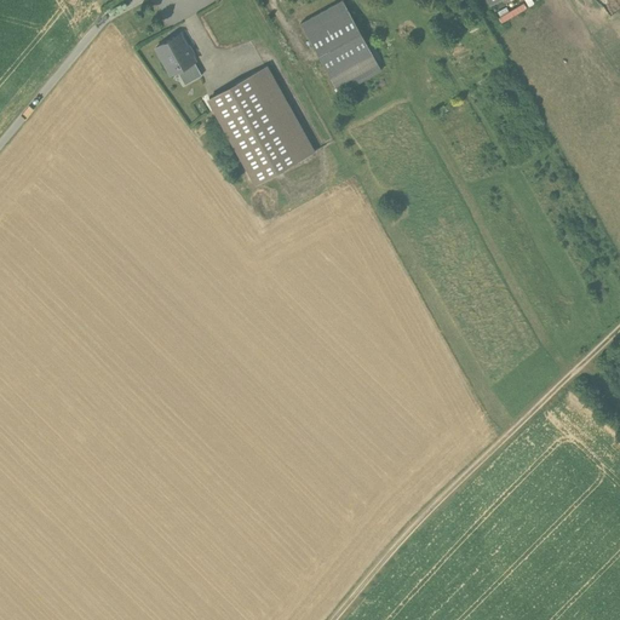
[(382,72),(343,1),(300,24),(339,95),(382,72)]
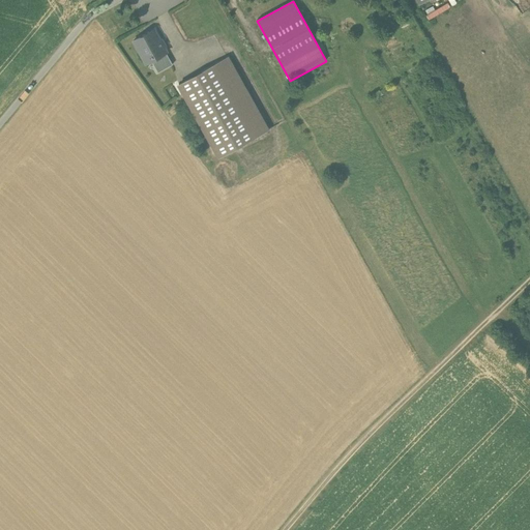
[(428,19),(450,8),(447,3),(425,13),(428,19)]
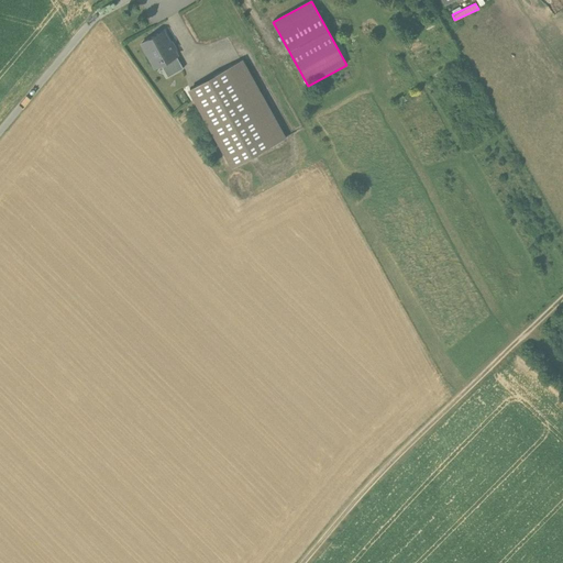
[(161,65),(176,57),(177,56),(163,32),(148,40),(154,50),(146,54),(155,68),(161,65)]
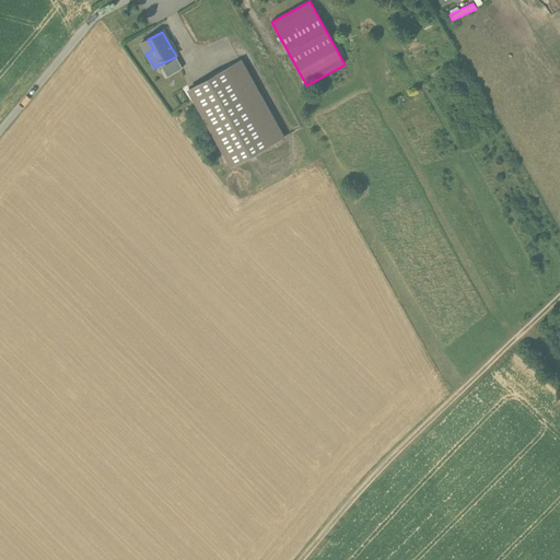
[(182,69),(175,57),(160,65),(166,77),(182,69)]
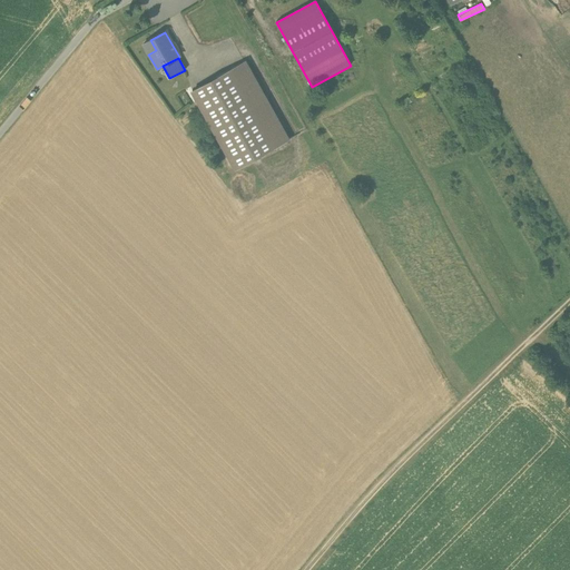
[(288,140),(245,61),(192,91),(235,169),(288,140)]
